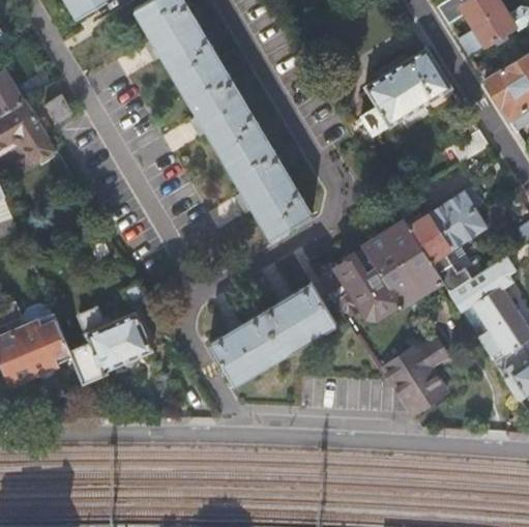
[(64,0),(77,20),(108,1),(111,6),(120,1),(119,0),(64,0)]
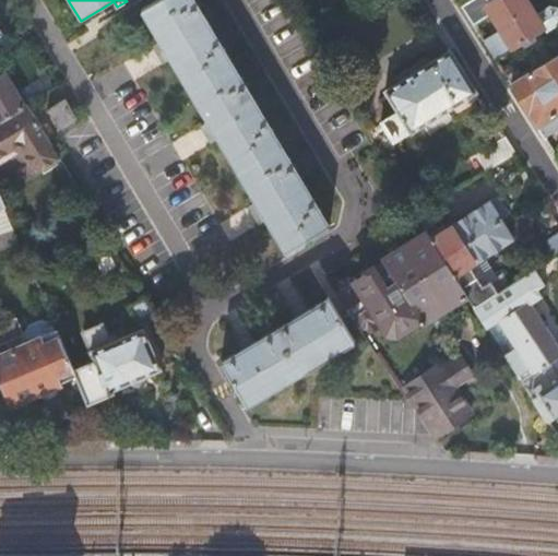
[(257,203),(268,221),(286,251),(329,225),(192,0),(161,0),(141,12),(159,44),(171,63),(208,123),(218,141),(257,203)]
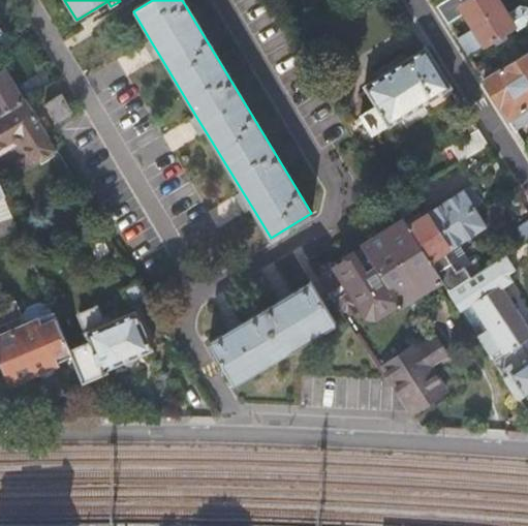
[(448,0),(436,8),(446,27),(466,16),(475,31),(457,43),(466,57),(511,27),(494,0),(448,0)]
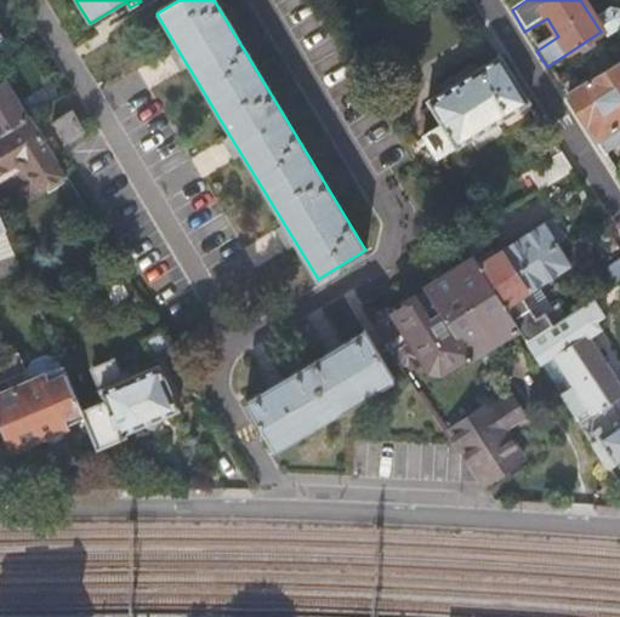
[(191,70),(177,49),(166,56),(178,76),(191,70)]
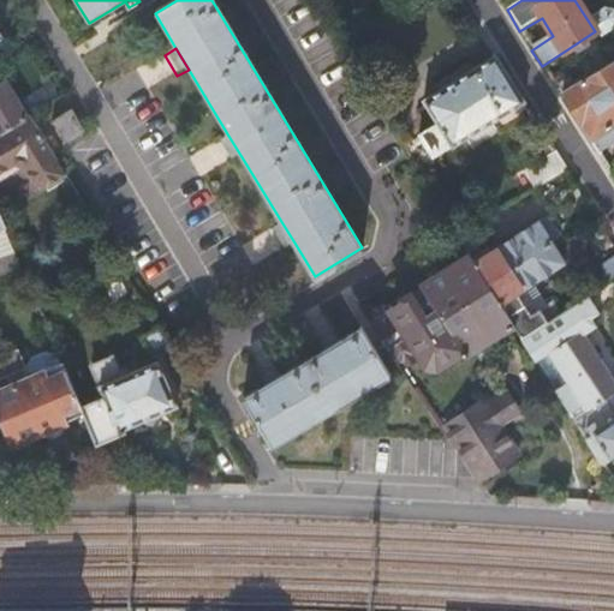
[(522,102),(493,57),(422,102),(451,148),(522,102)]
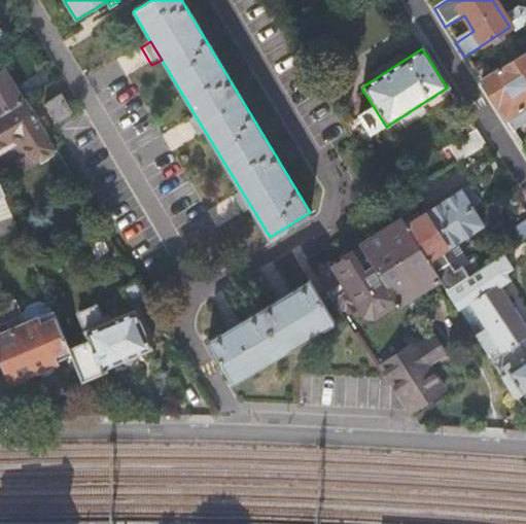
[(512,132),(525,123),(525,51),(525,53),(507,64),(500,53),(472,70),(512,132)]
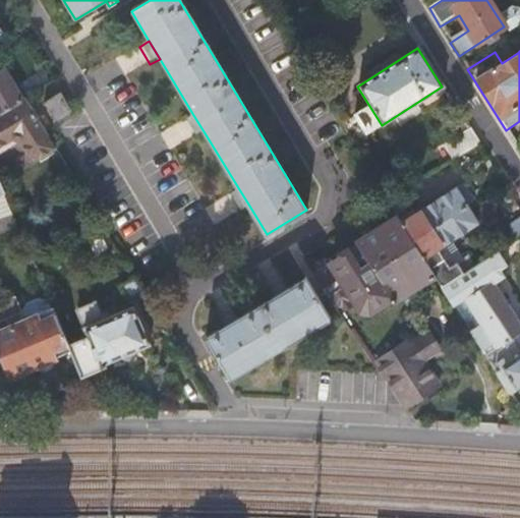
[(0,114),(21,102),(3,72),(0,74),(0,114)]
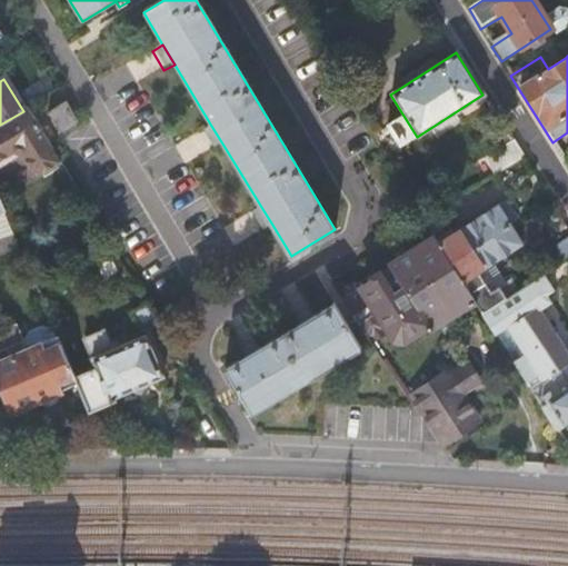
[(65,102),(47,113),(59,135),(77,123),(65,102)]
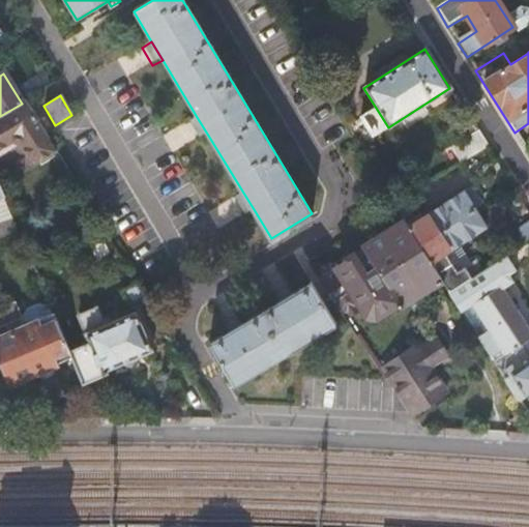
[(50,141),(25,101),(22,104),(0,116),(0,151),(19,141),(28,154),(50,141)]
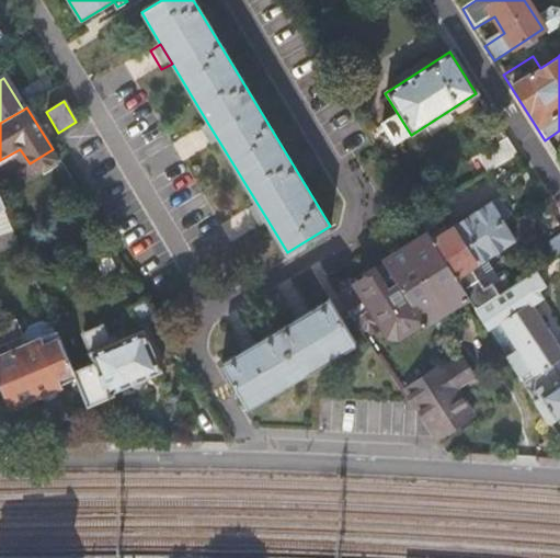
[(209,147),(219,141),(208,124),(198,129),(209,147)]
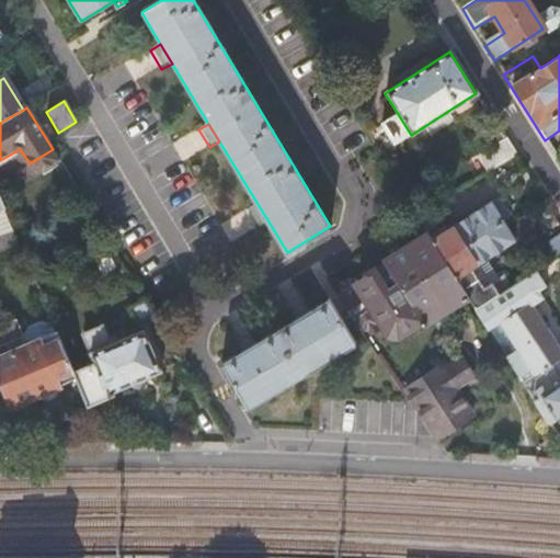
[(477,155),(488,171),(514,155),(503,137),(477,155)]
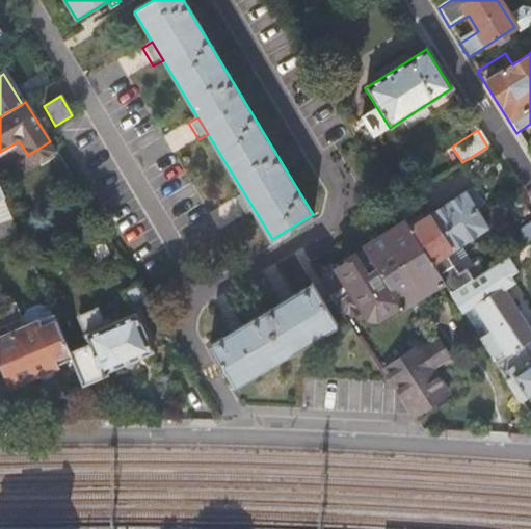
[(55,151),(50,141),(28,155),(33,164),(55,151)]
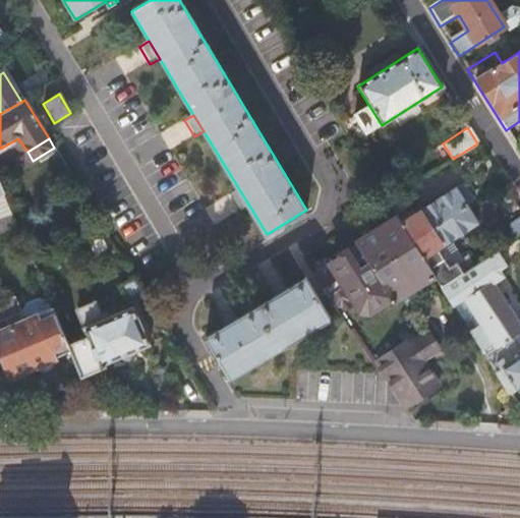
[(401,213),(396,216),(411,239),(466,205),(474,199),(463,183),(405,220),(401,213)]
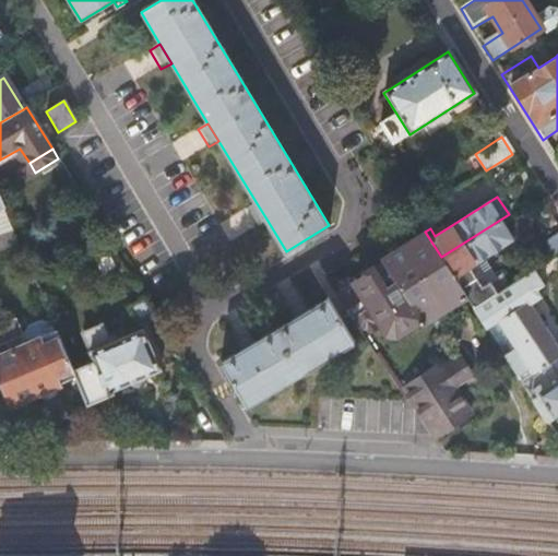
[(258,227),(268,221),(257,203),(247,210),(258,227)]
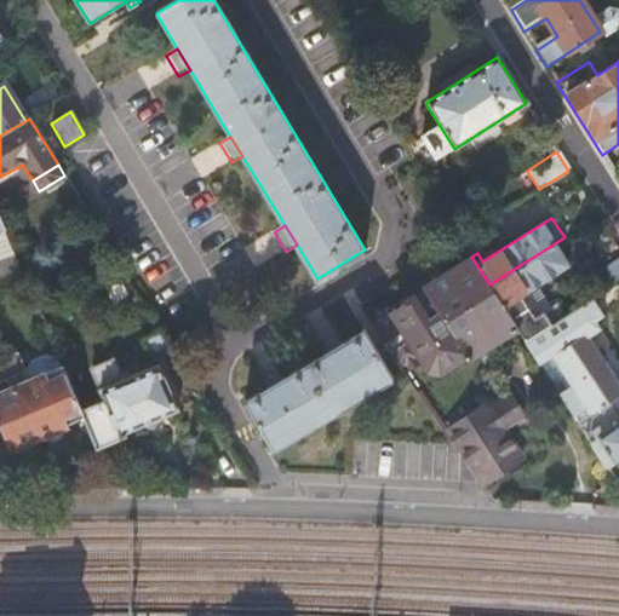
[(489,285),(516,328),(525,341),(551,324),(543,312),(536,318),(521,295),(567,264),(555,243),(489,285)]
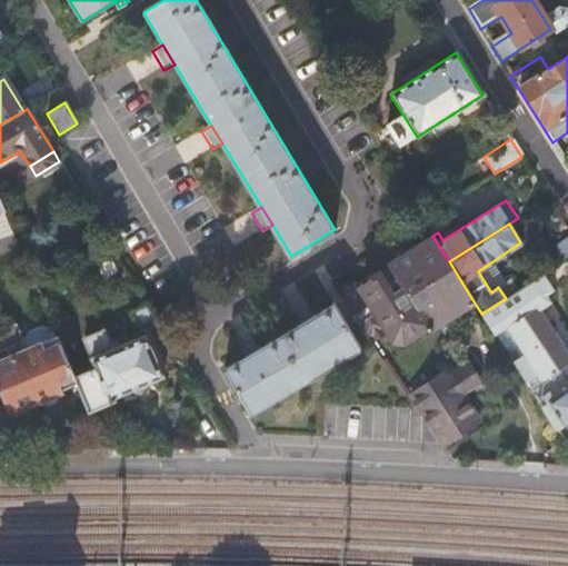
[(0,259),(19,250),(12,235),(0,239),(0,259)]
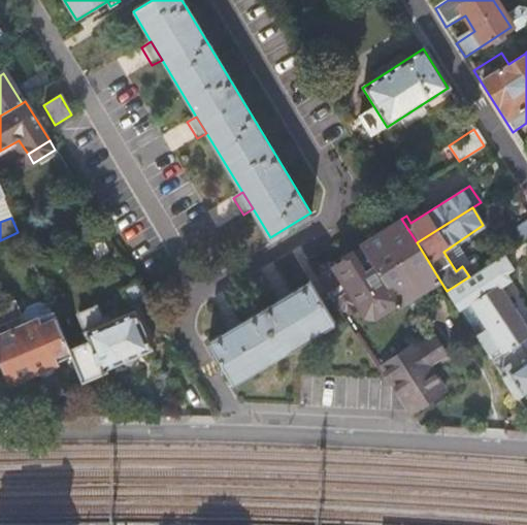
[(417,242),(401,219),(360,245),(362,249),(335,266),(364,314),(373,317),(395,302),(398,307),(439,280),(417,242)]
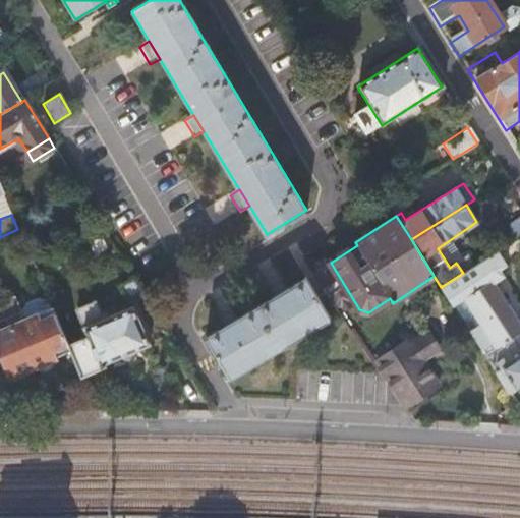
[(519,235),(519,218),(505,228),(513,240),(519,235)]
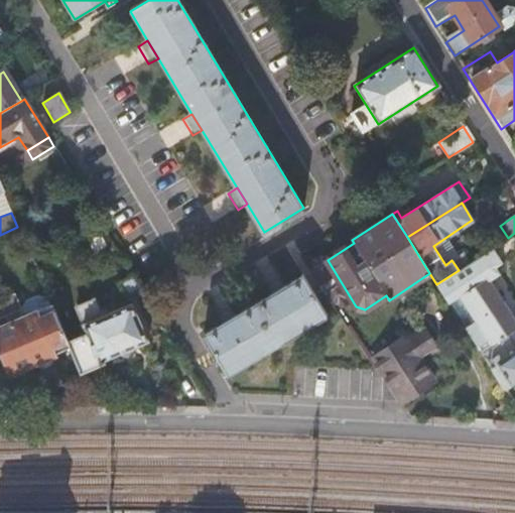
[(459,270),(436,284),(448,303),(459,296),(475,322),(464,328),(479,351),(502,336),(514,327),(514,323),(489,280),(498,273),(495,268),(503,263),(494,248),(459,270)]
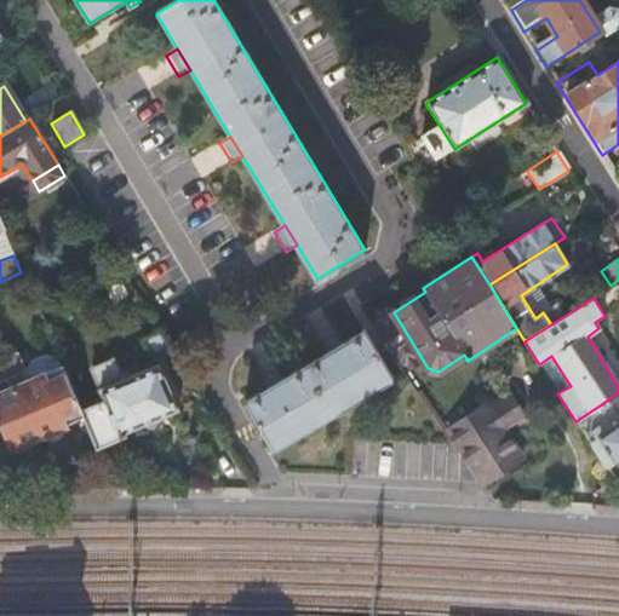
[(276,375),(263,385),(265,390),(244,403),(273,452),(391,379),(361,332),(339,345),(336,340),(322,349),(325,353),(280,381),(276,375)]
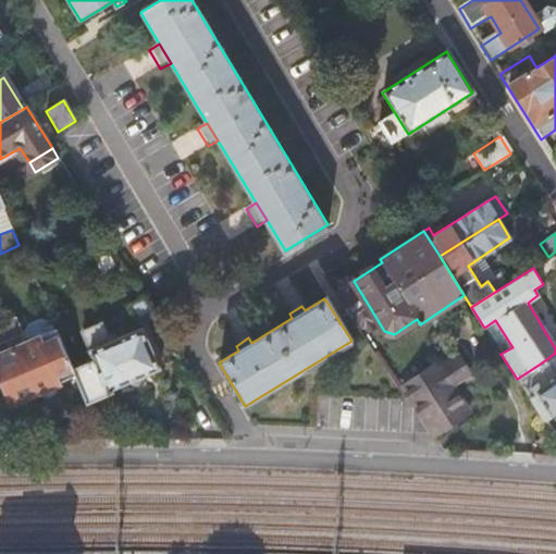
[(289,314),(301,306),(298,300),(286,308),(289,314)]
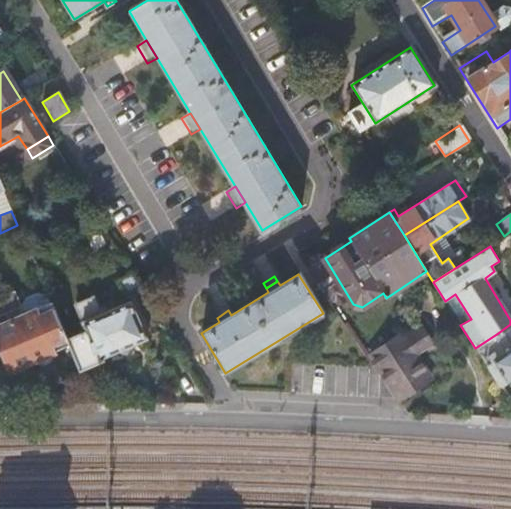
[(67,345),(78,372),(100,362),(99,359),(146,339),(130,302),(101,314),(92,292),(72,300),(81,322),(85,331),(65,340),(67,345)]
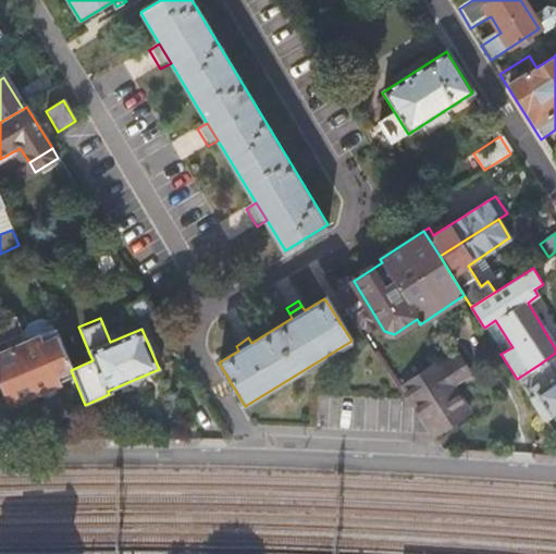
[(0,378),(12,404),(73,376),(71,370),(66,359),(57,335),(53,330),(28,342),(23,330),(17,328),(3,335),(2,341),(7,352),(0,355),(0,378)]
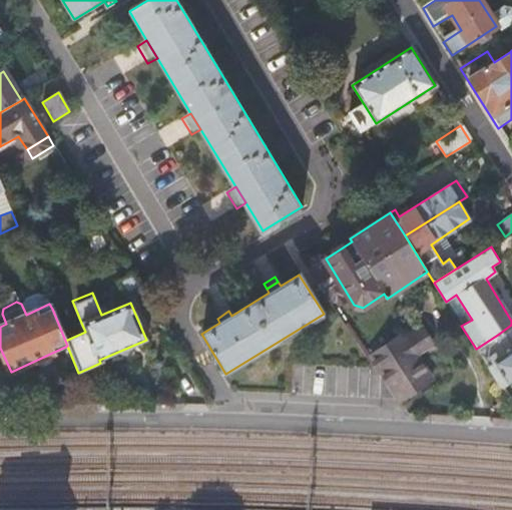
[(214,314),(217,319),(228,311),(226,307),(214,314)]
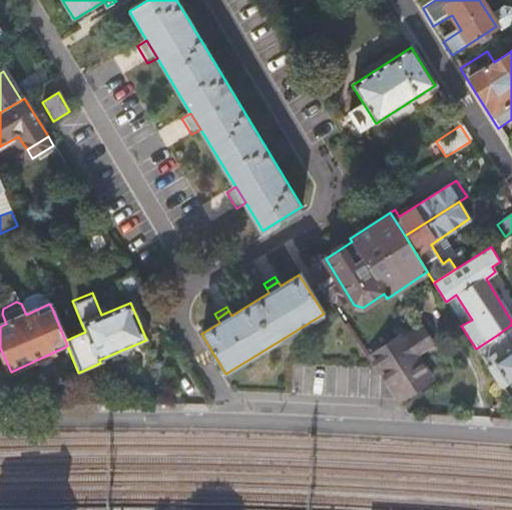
[(85,332),(81,323),(67,329),(61,331),(65,341),(85,332)]
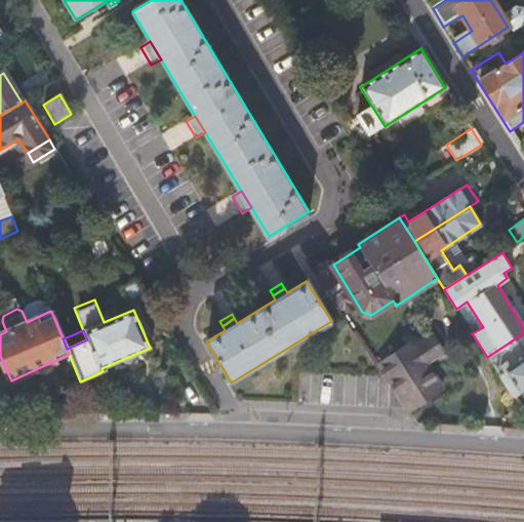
[(410,343),(377,364),(406,409),(407,410),(440,388),(424,363),(441,352),(430,336),(413,348),(410,343)]
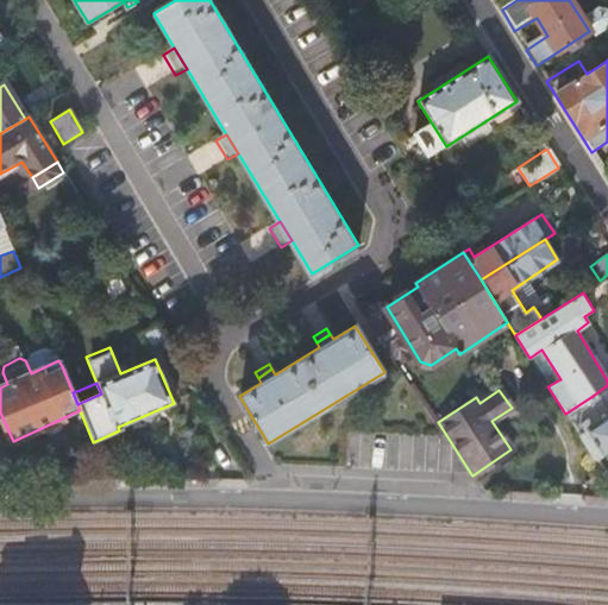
[(565,414),(594,460),(607,451),(607,413),(606,415),(593,396),(565,414)]
